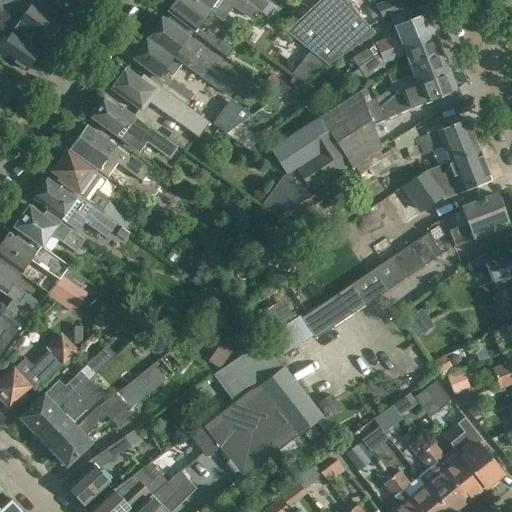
[(0,3),(0,20),(28,40),(31,35),(44,45),(45,43),(51,35),(55,35),(58,30),(58,26),(63,18),(37,0),(22,0),(15,11),(11,11),(0,3)]
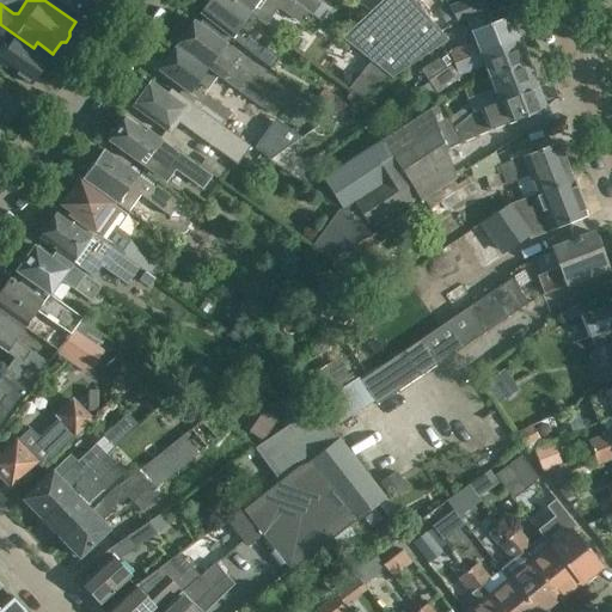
[(44,0),(75,22),(81,14),(87,18),(89,16),(87,14),(92,7),(95,8),(96,6),(90,1),(91,0),(44,0)]
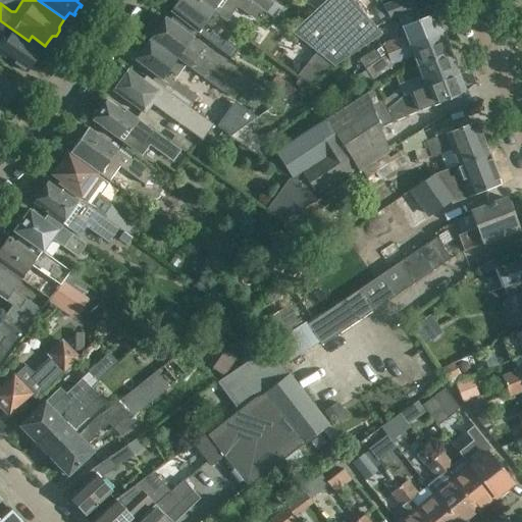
[(211,12),(207,9),(195,0),(177,0),(169,12),(216,49),(230,59),(237,52),(211,33),(208,37),(200,30),(204,23),(211,12)]
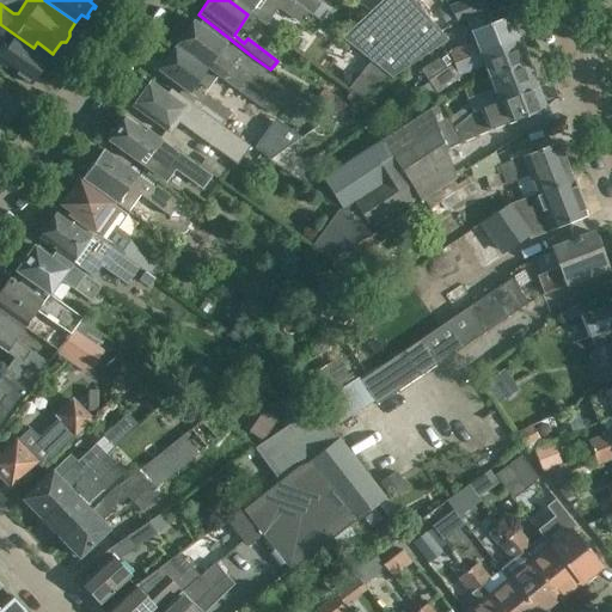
[(297,19),(303,11),(289,0),(228,0),(243,11),(248,14),(255,20),(269,1),(274,5),(275,4),(297,19)]
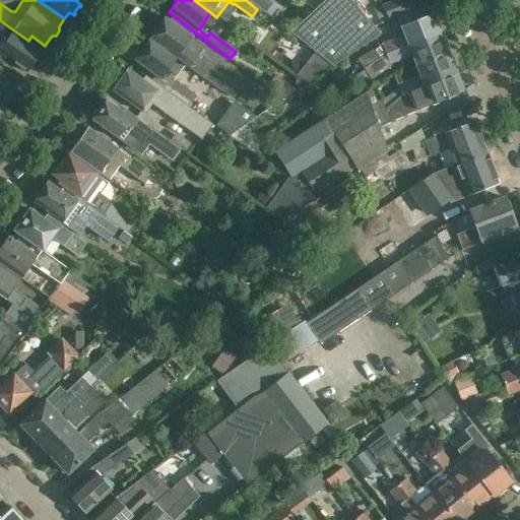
[(246,0),(257,9),(265,14),(271,5),(272,4),(266,0),(246,0)]
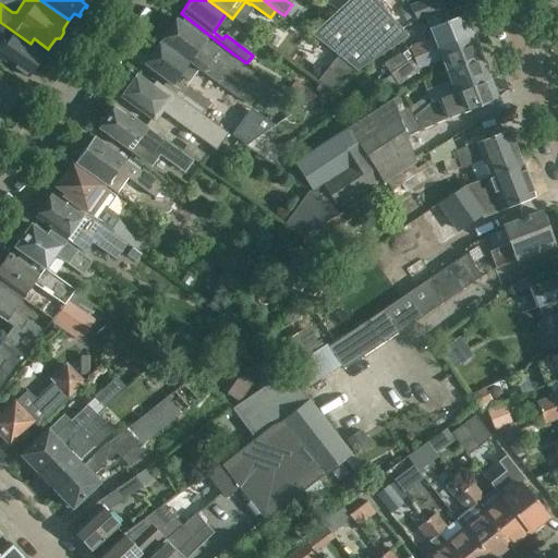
[(374,0),(349,0),(311,35),(338,57),(356,72),(409,36),(374,0)]
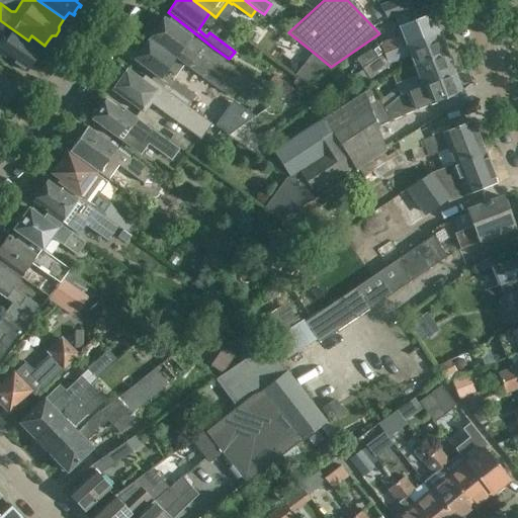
[(414,10),(410,0),(395,0),(379,6),(384,15),(387,20),(414,10)]
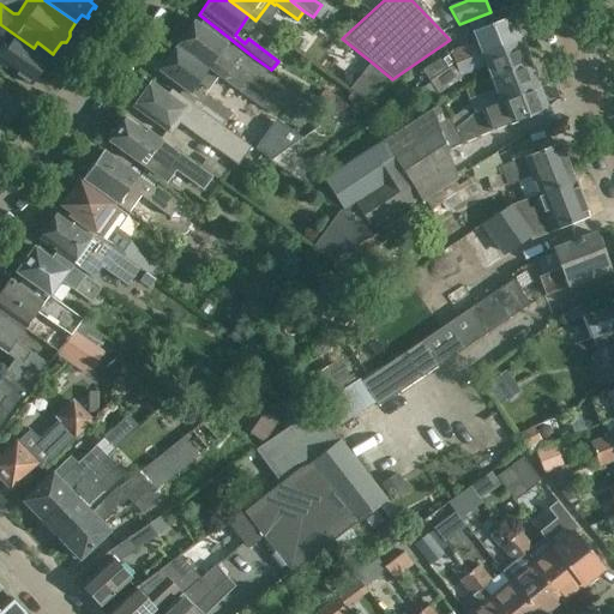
[(449,5),(439,10),(446,24),(456,18),(450,7),(449,5)]
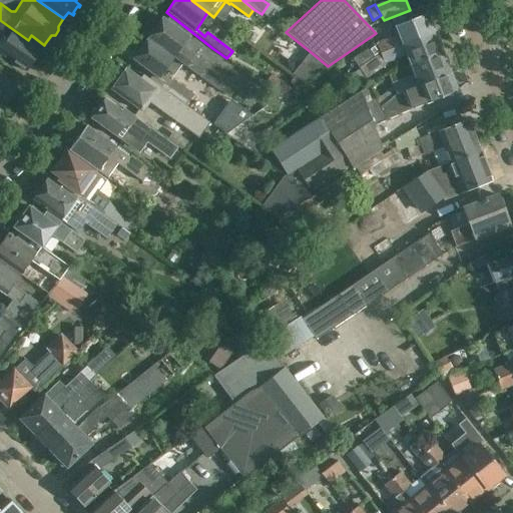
[(433,33),(430,25),(432,23),(431,18),(427,17),(426,14),(393,27),(397,36),(376,45),(352,60),(359,70),(381,54),(433,33)]
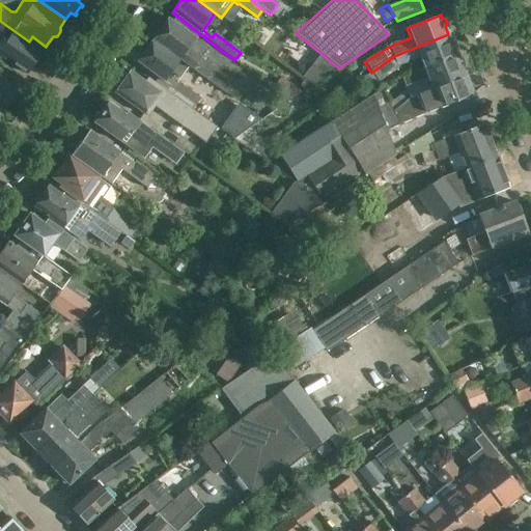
[(151,42),(188,67),(200,76),(212,83),(211,84),(222,92),(222,91),(228,95),(235,84),(207,65),(199,59),(208,48),(196,38),(168,19),(151,42)]
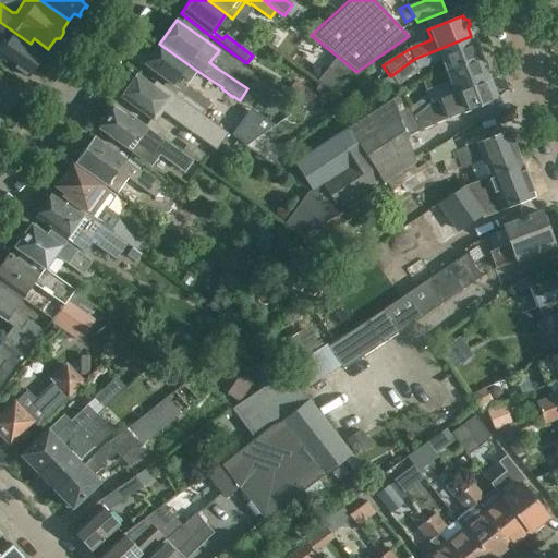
[(28,46),(0,25),(0,58),(27,79),(35,68),(39,67),(43,62),(41,58),(44,56),(28,46)]
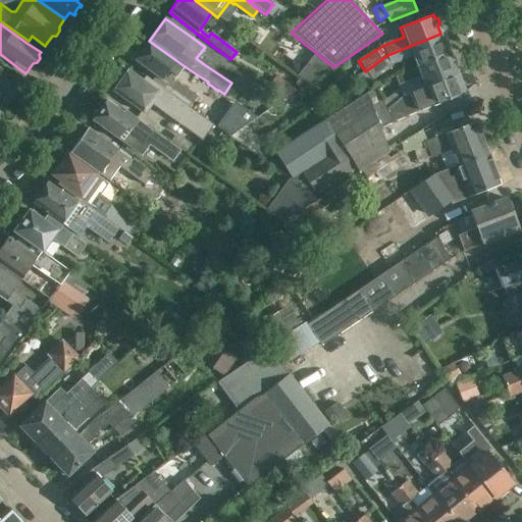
[(449,55),(447,49),(449,47),(447,41),(444,41),(440,34),(387,55),(365,71),(370,81),(392,67),(389,65),(411,56),(415,67),(433,61),(449,55)]
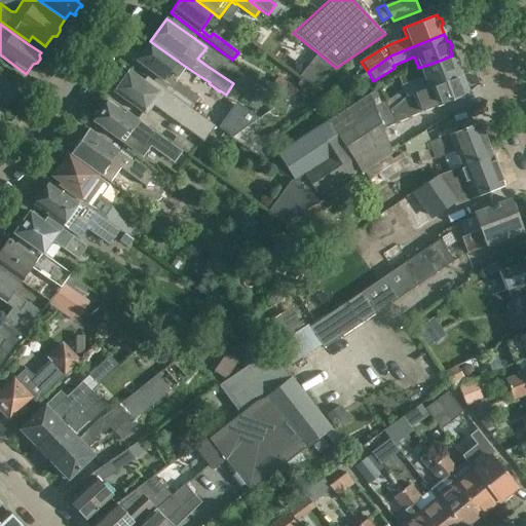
[(156,77),(152,81),(189,108),(197,98),(171,78),(168,80),(165,78),(170,72),(178,78),(186,67),(150,41),(136,62),(156,77)]
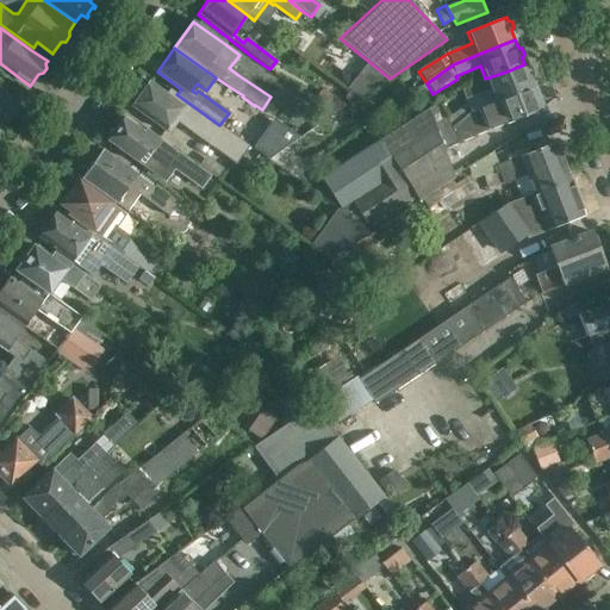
[(369,62),(348,88),(360,98),(390,79),(369,62)]
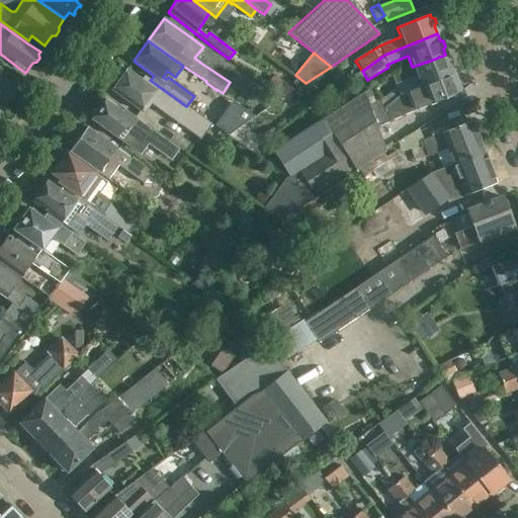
[(453,74),(450,67),(452,65),(450,58),(446,57),(445,55),(430,61),(412,67),(417,78),(395,86),(399,96),(453,74)]
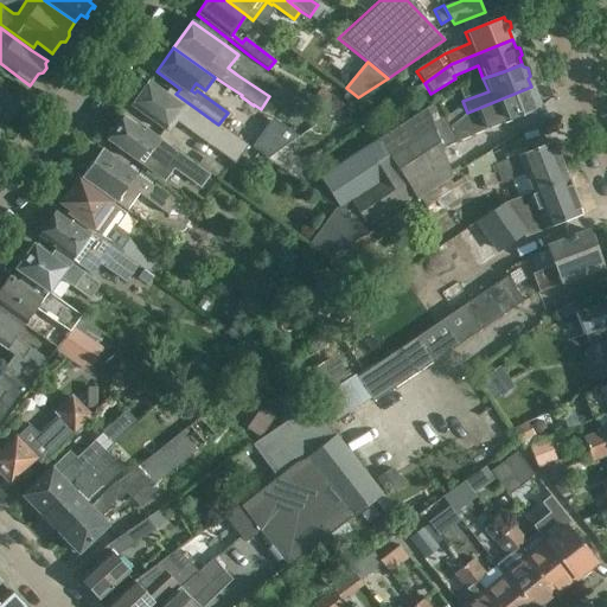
[(0,122),(2,123),(5,120),(8,120),(12,115),(12,112),(12,110),(14,107),(20,100),(17,97),(11,93),(0,85),(2,82),(0,80),(0,122)]
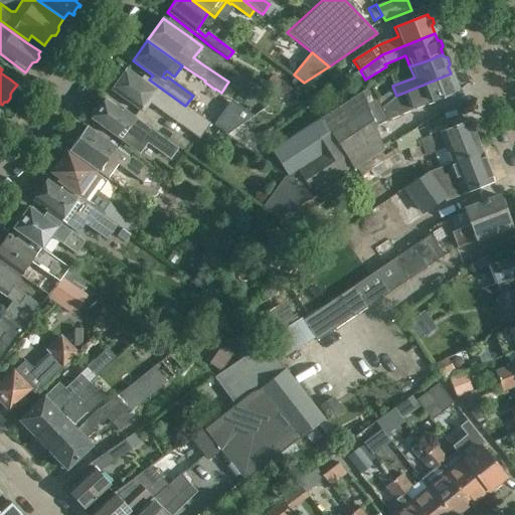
[(185,106),(149,79),(143,75),(141,79),(127,69),(111,91),(142,114),(149,105),(197,140),(209,124),(185,106)]
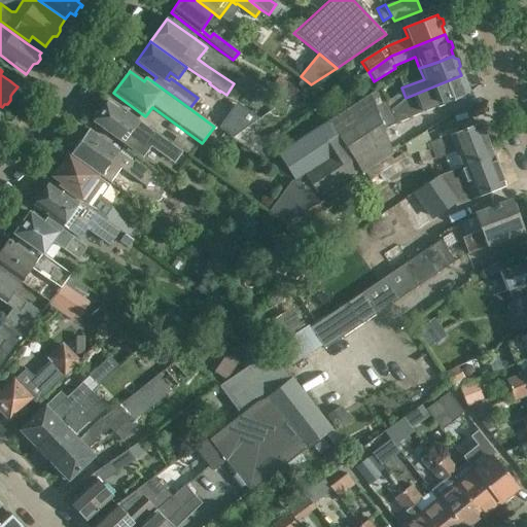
[(359,171),(361,174),(372,167),(392,153),(383,130),(434,108),(468,96),(461,75),(406,98),(406,99),(396,105),(389,111),(386,104),(378,90),(378,89),(327,123),(276,156),(293,182),(297,185),(296,185),(318,201),(317,200),(318,199),(359,171)]
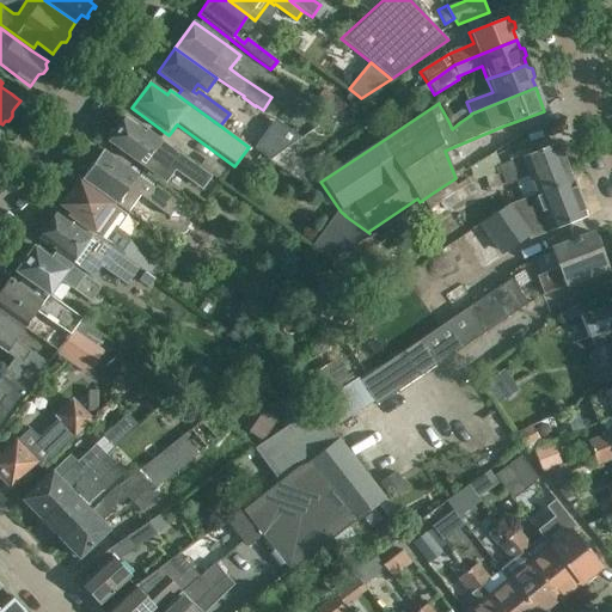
[(342,103),(325,89),(313,103),(331,116),(342,103)]
